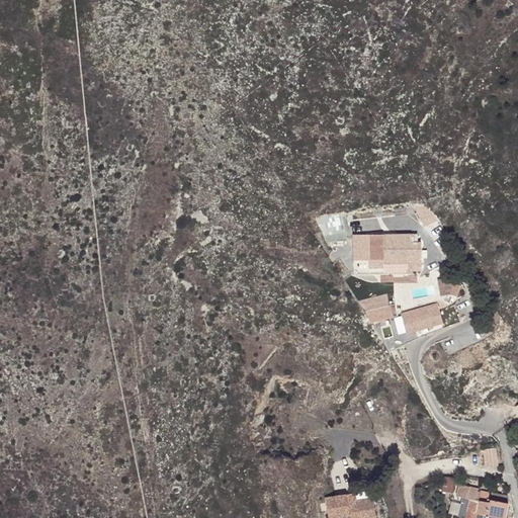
[(414,206),(413,200),(405,201),(406,213),(415,212),(414,206)]
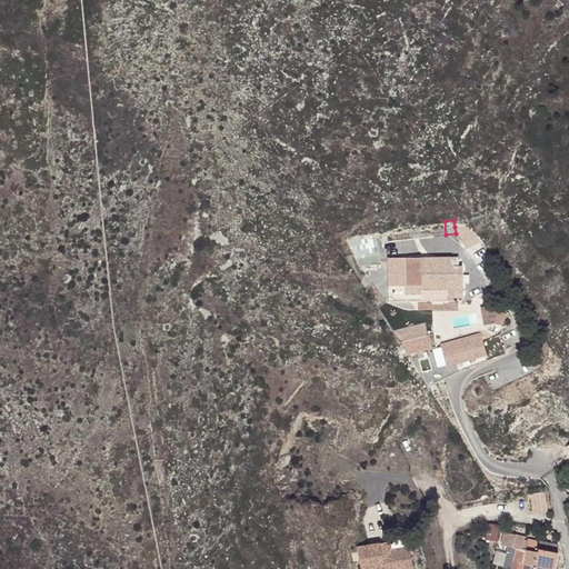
[(480,236),(475,227),(453,220),(455,227),(465,242),(480,236)]
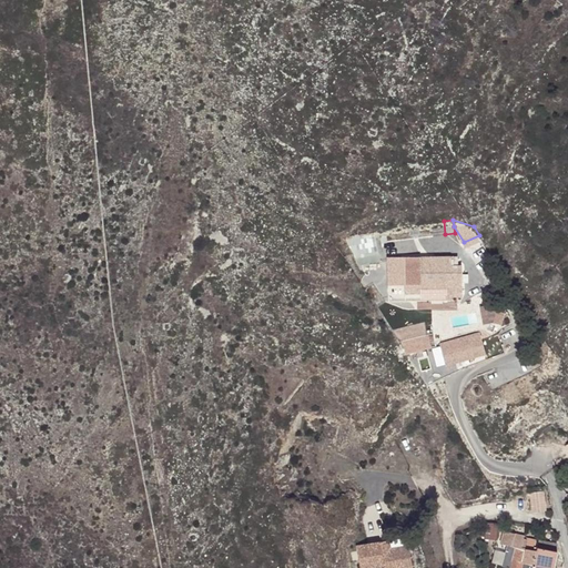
[(378,233),(345,241),(359,265),(382,260),(378,233)]
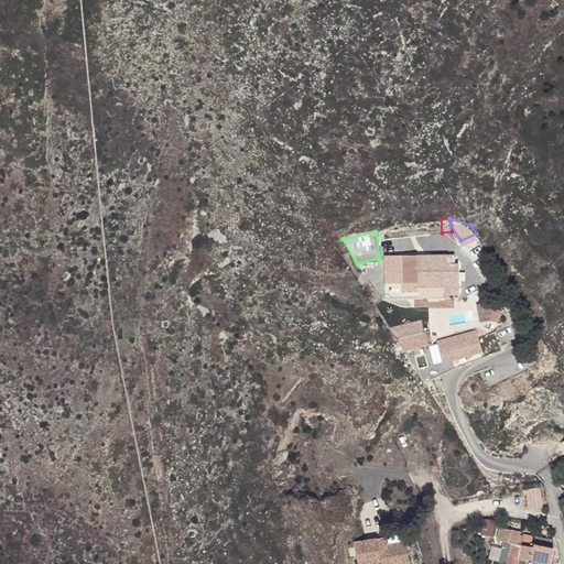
[(425,255),(416,256),(418,264),(426,264),(425,255)]
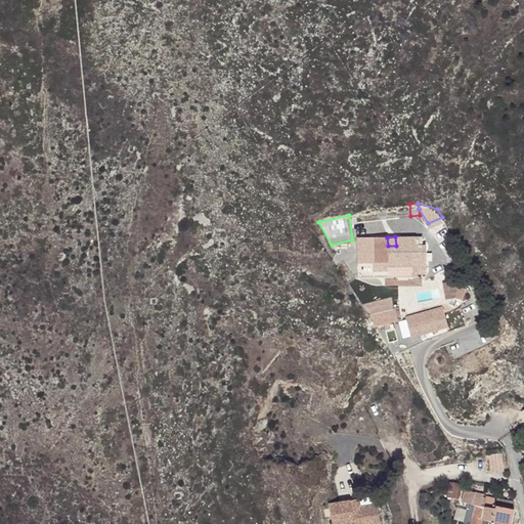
[(372,262),(378,262),(387,262),(387,267),(399,266),(418,266),(426,266),(425,246),(396,246),(388,246),(387,237),(372,237),(372,262)]
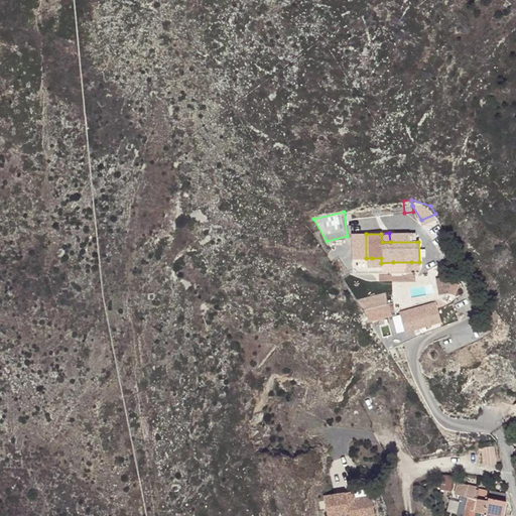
[(453,273),(446,276),(450,285),(449,292),(456,294),(458,283),(453,273)]
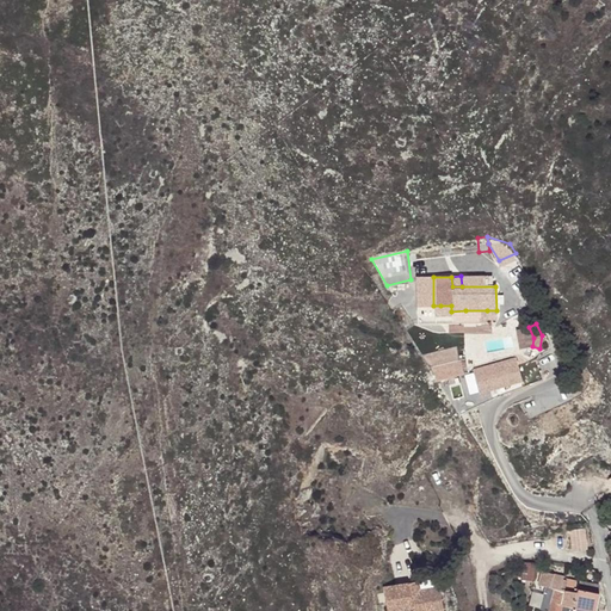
[(516,357),(473,368),(479,392),(522,381),(516,357)]
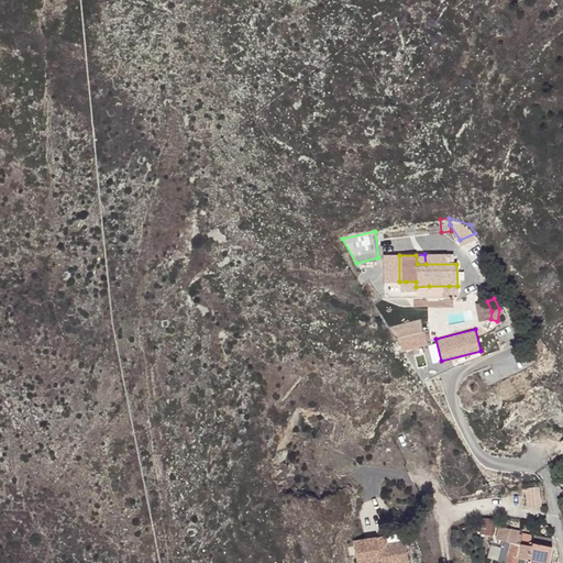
[(427,344),(424,331),(394,338),(403,350),(427,344)]
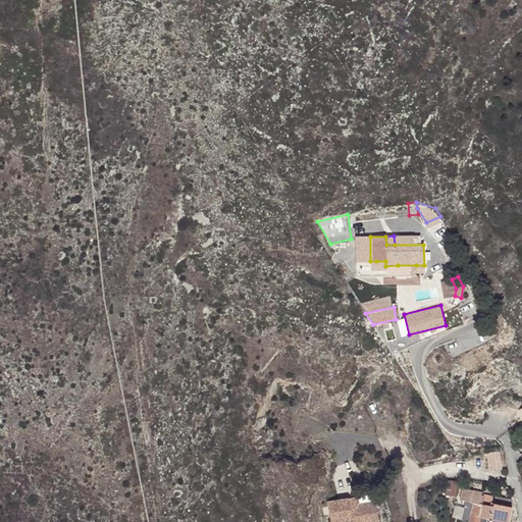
[(498,453),(486,454),(488,470),(500,469),(498,453)]
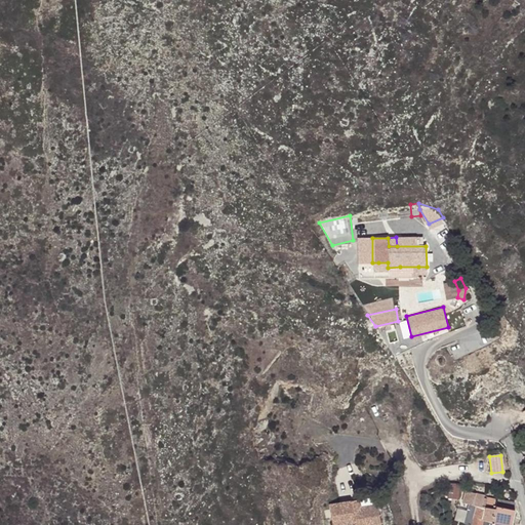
[(455,497),(451,482),(448,482),(447,497),(455,497)]
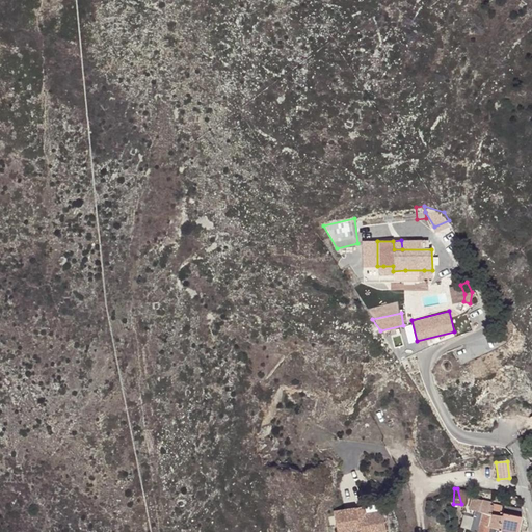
[(466,489),(457,488),(461,504),(464,504),(466,489)]
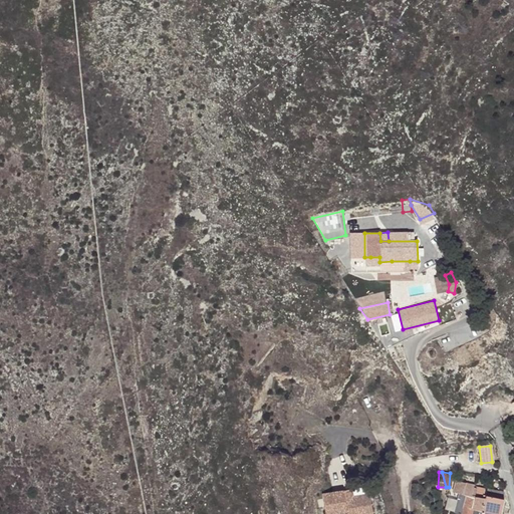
[(482,513),(484,509),(499,513),(503,498),(502,497),(486,494),(483,494),(483,497),(474,495),(475,492),(476,488),(472,487),(473,484),(454,480),(451,491),(458,493),(454,511),(459,513),(482,513)]
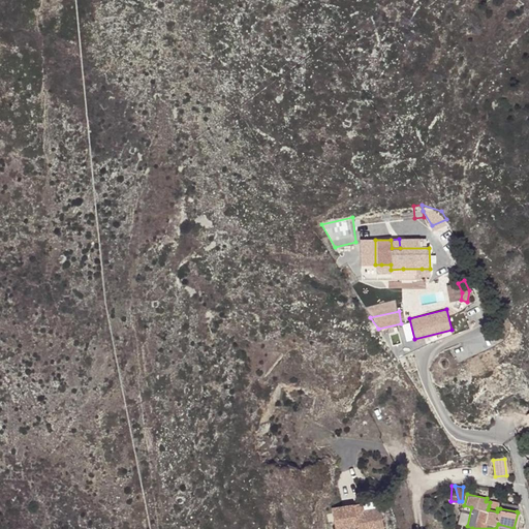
[(500,508),(517,511),(519,505),(501,502),(500,508)]
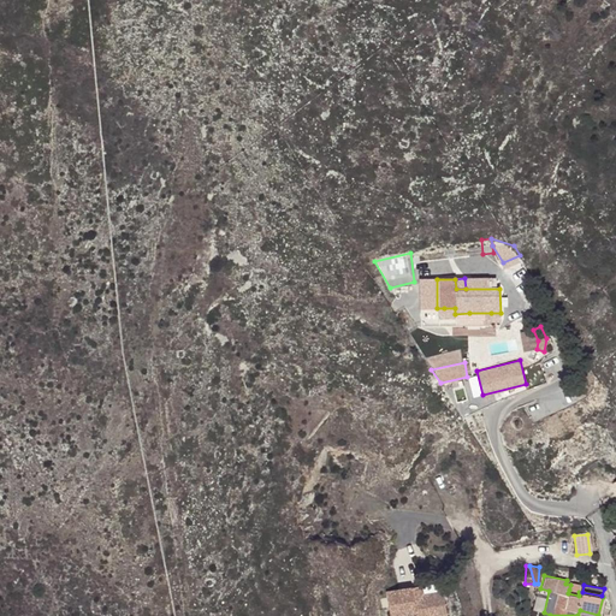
[(420,587),(410,590),(413,598),(422,596),(420,587)]
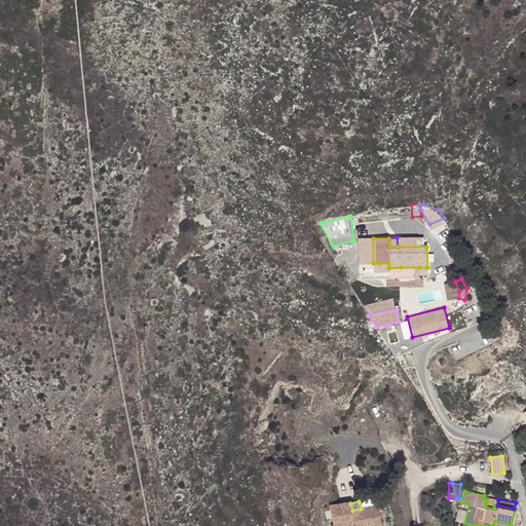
[(350,503),(329,509),(333,525),(349,525),(357,524),(357,525),(377,525),(383,525),(377,503),(361,509),(352,511),(350,503)]
